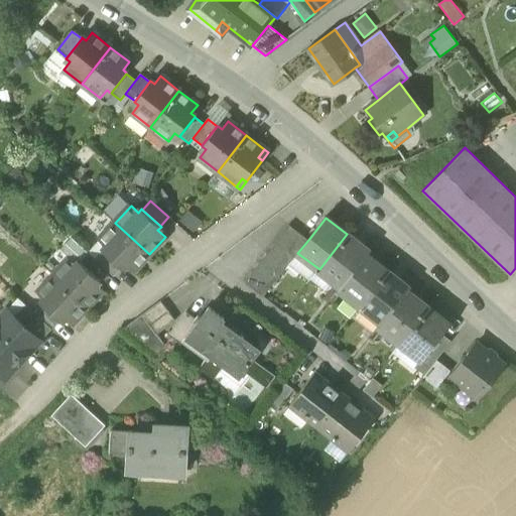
[(133,271),(149,254),(115,223),(99,240),(107,247),(103,250),(104,251),(122,268),(123,268),(126,264),(133,271)]
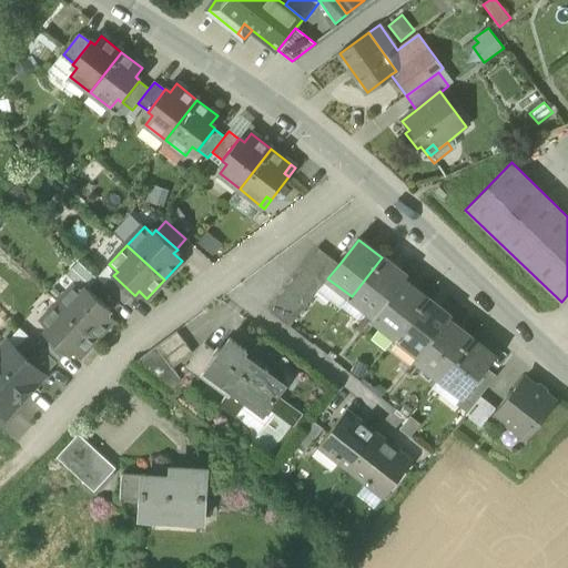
[(302,269),(313,276),(328,255),(318,247),(302,269)]
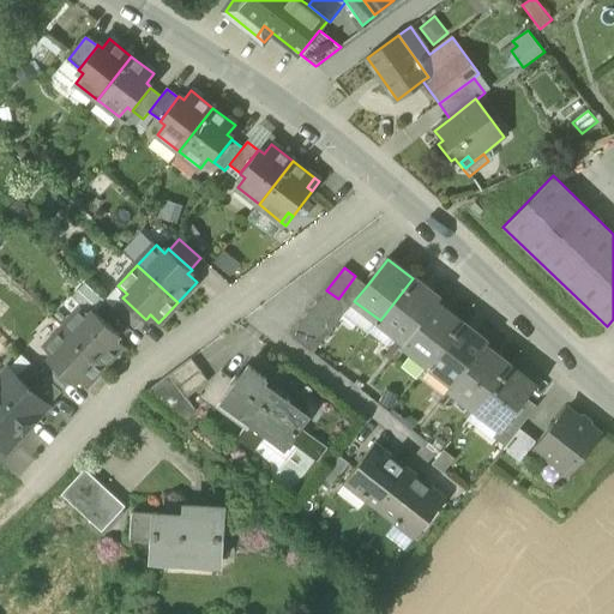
[(367,286),(355,276),(338,299),(349,308),(354,301),(367,286)]
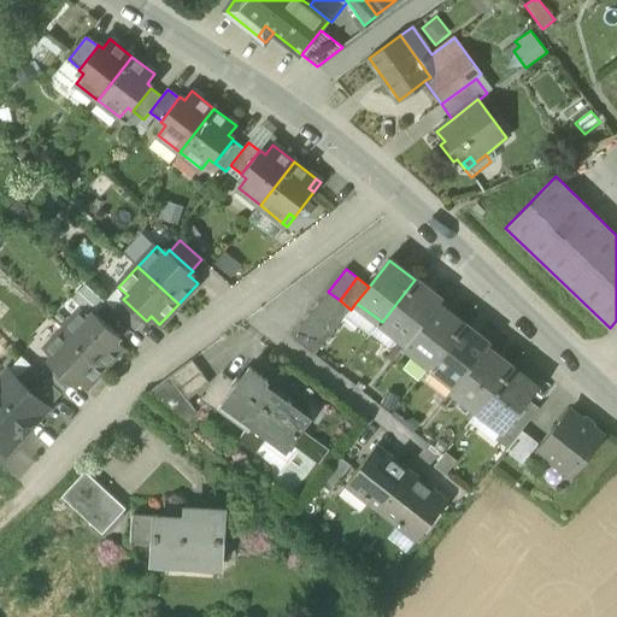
[(382,322),(407,342),(438,304),(440,300),(415,280),(382,322)]
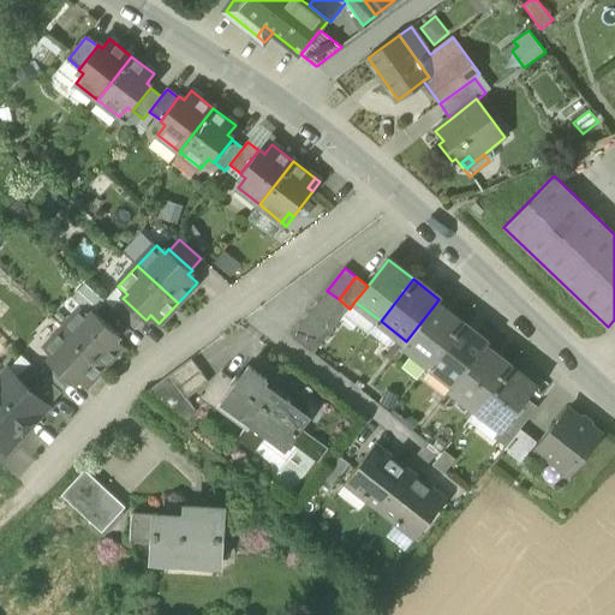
[(327,291),(318,302),(341,320),(350,309),(339,299),(327,291)]
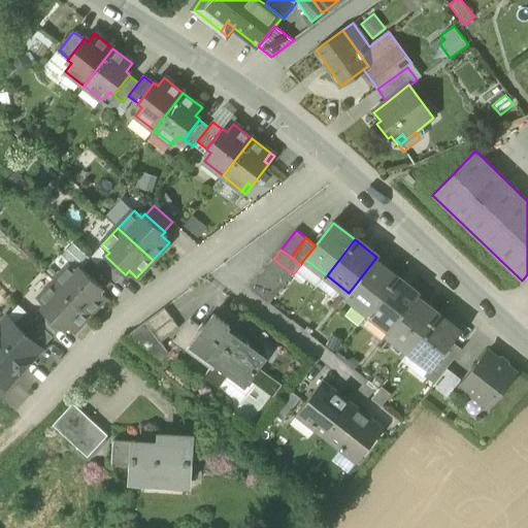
[(81,268),(101,286),(110,276),(98,265),(89,257),(80,266),(81,268)]
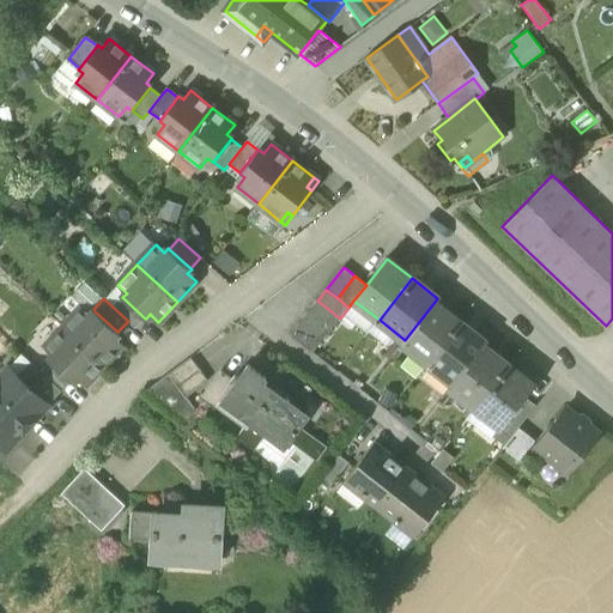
[(128,321),(135,328),(145,319),(123,298),(114,308),(128,321)]
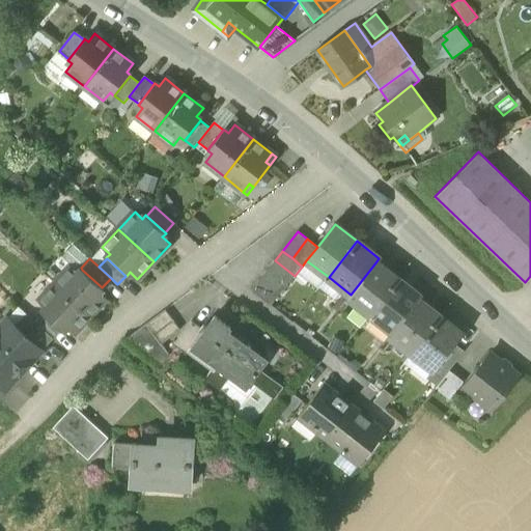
[(275,260),(267,271),(286,286),(295,276),(275,260)]
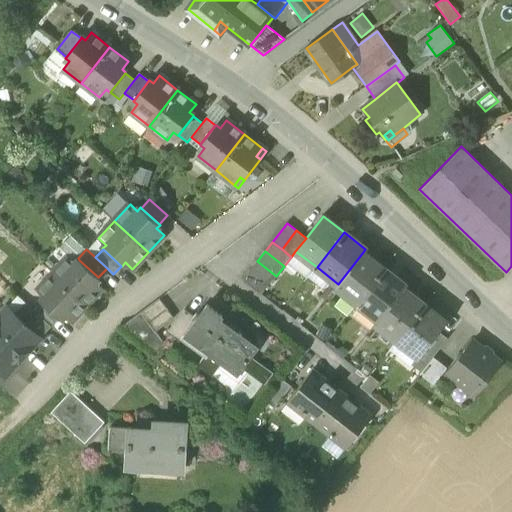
[(336,287),(357,304),(384,269),(363,252),(338,284),(336,287)]
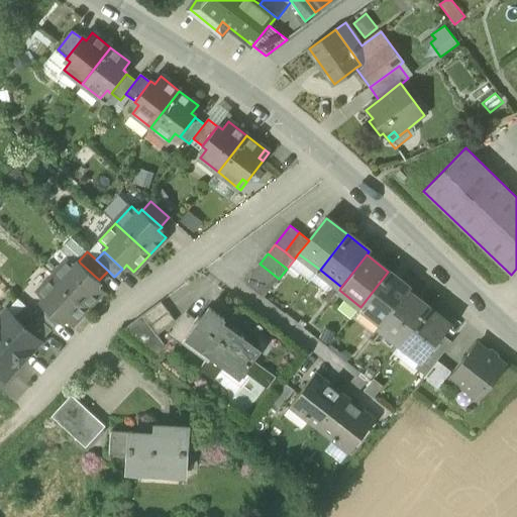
[(70,259),(54,277),(88,308),(103,291),(96,284),(99,280),(80,263),(77,266),(70,259)]
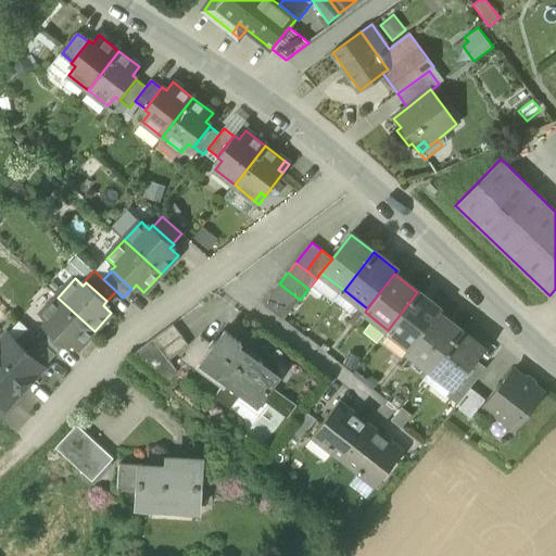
[(279,283),(272,293),(292,310),(300,300),(279,283)]
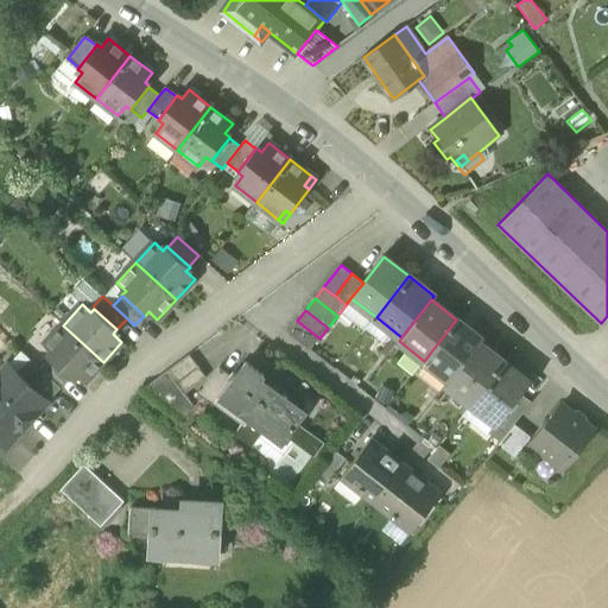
[(424,361),(449,380),(479,343),(481,340),(456,320),(424,361)]
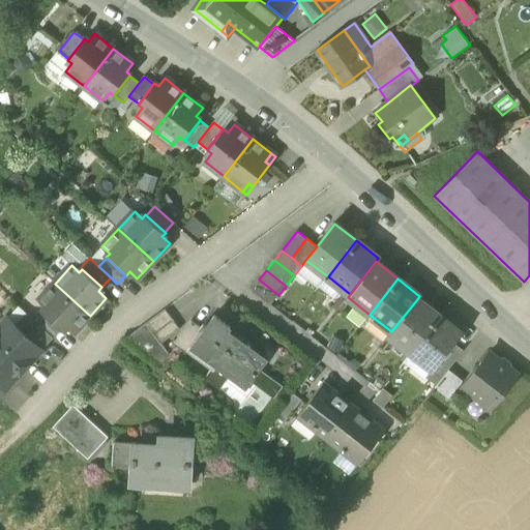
[(270,304),(278,295),(259,280),(251,290),(270,304)]
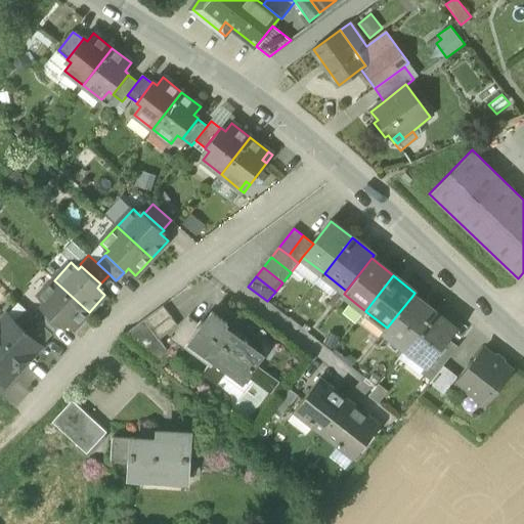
[(73,330),(89,312),(54,280),(38,298),(46,304),(42,308),(43,309),(61,325),(61,326),(66,322),(73,330)]
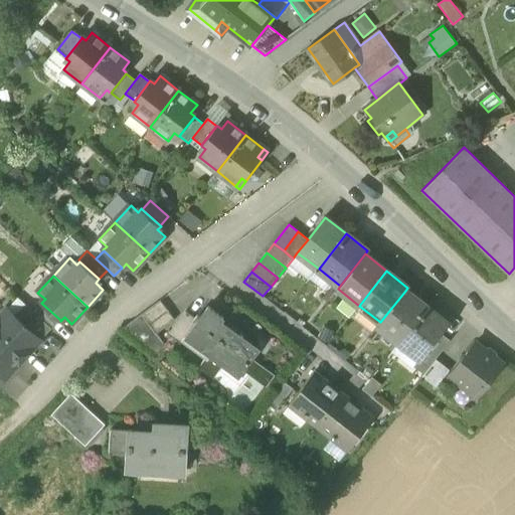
[(385,332),(399,343),(426,308),(405,291),(380,322),(388,328),(385,332)]
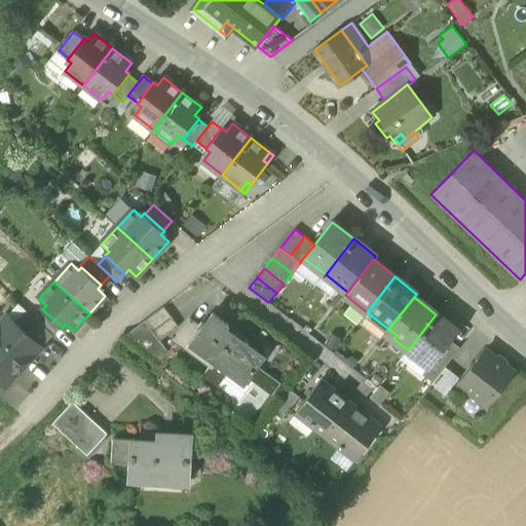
[(164,307),(145,322),(159,341),(160,341),(179,327),(164,307)]
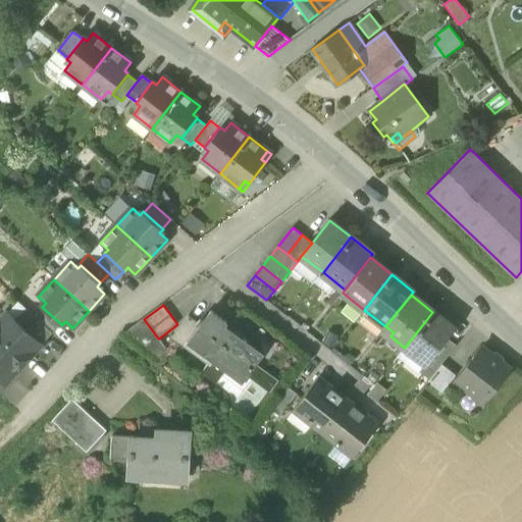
[(42,346),(53,333),(35,316),(25,308),(14,320),(42,346)]
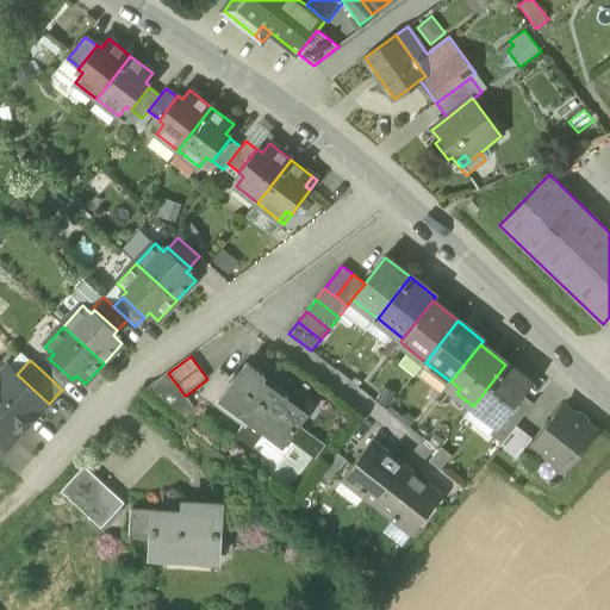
[(41,369),(62,390),(72,379),(50,360),(41,369)]
